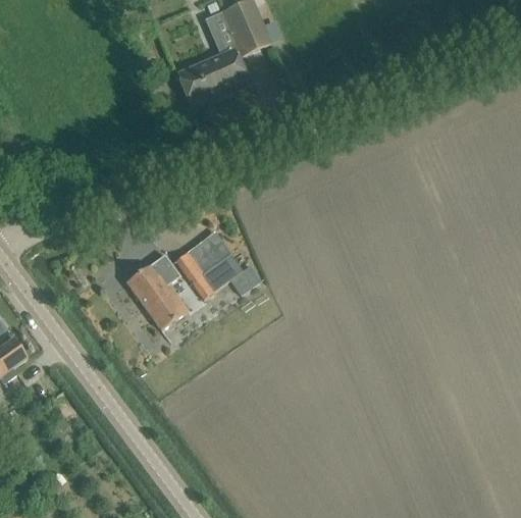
[(215,0),(207,4),(210,12),(219,8),(215,0)]
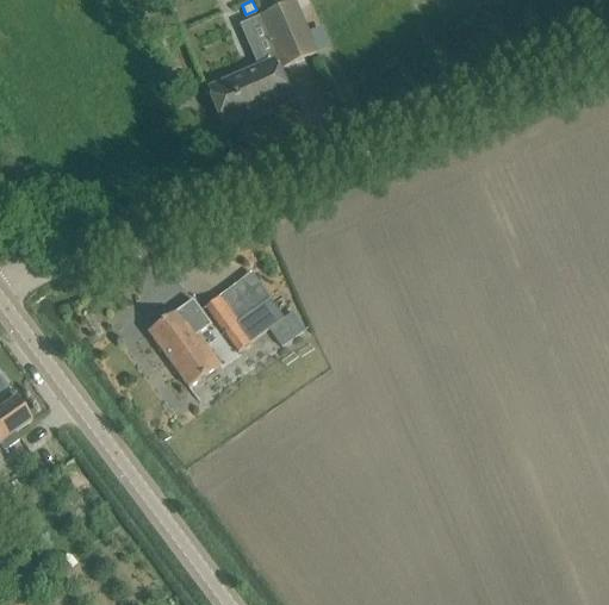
[(283,64),(315,50),(293,0),(286,0),(260,12),(283,64)]
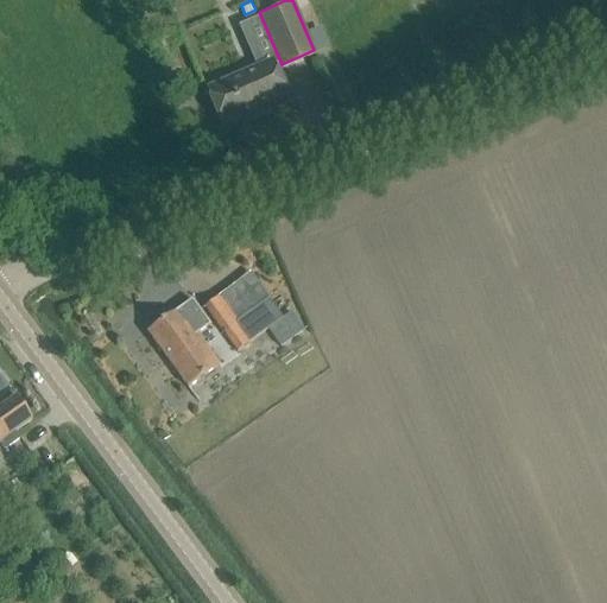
[(289,96),(272,57),(206,86),(221,120),(254,106),(257,110),(289,96)]
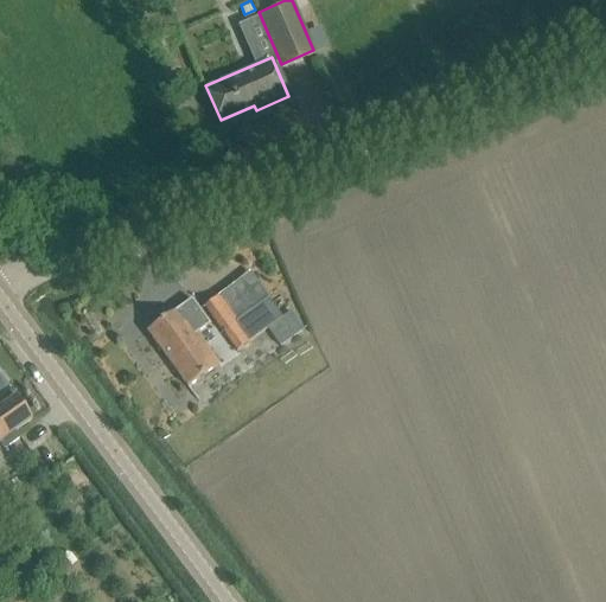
[(303,325),(288,308),(281,313),(267,294),(238,314),(221,289),(203,302),(236,347),(266,325),(279,343),(303,325)]
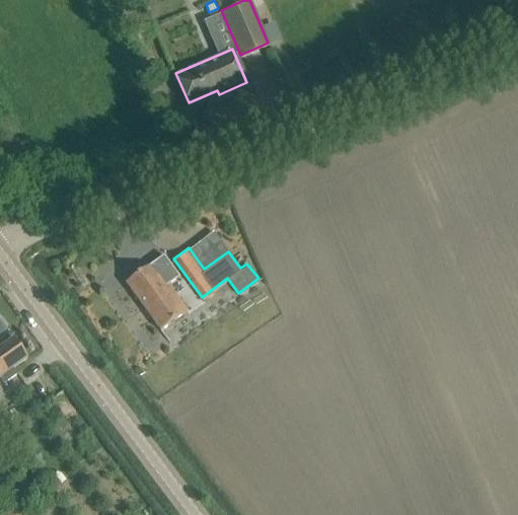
[(187,308),(167,282),(178,274),(163,252),(125,280),(159,327),(187,308)]
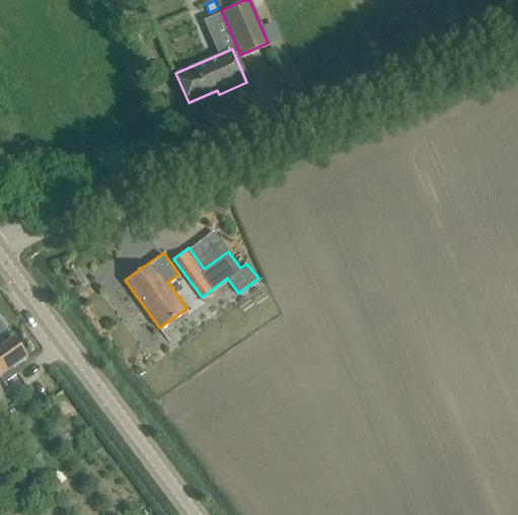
[(0,377),(3,381),(16,371),(12,366),(26,355),(12,336),(0,344),(0,377)]
